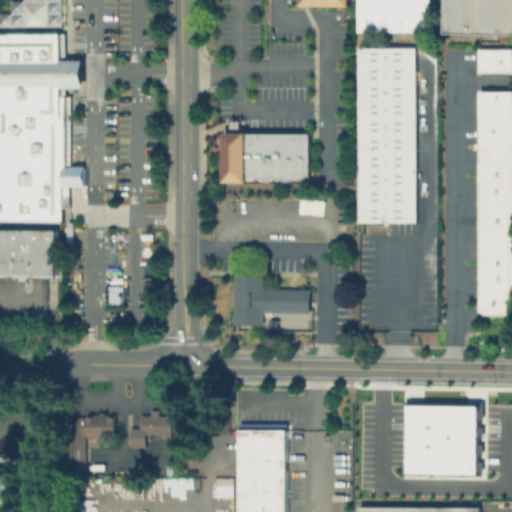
[(433,0),(433,32),(358,32),(358,0),(433,0)]
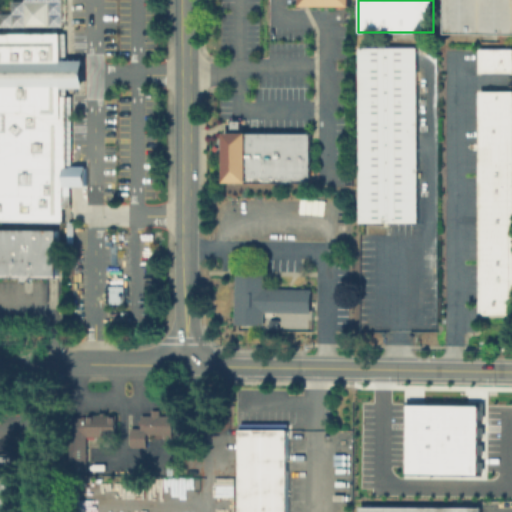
[(511,0),(511,33),(446,33),(446,0),(511,0)]
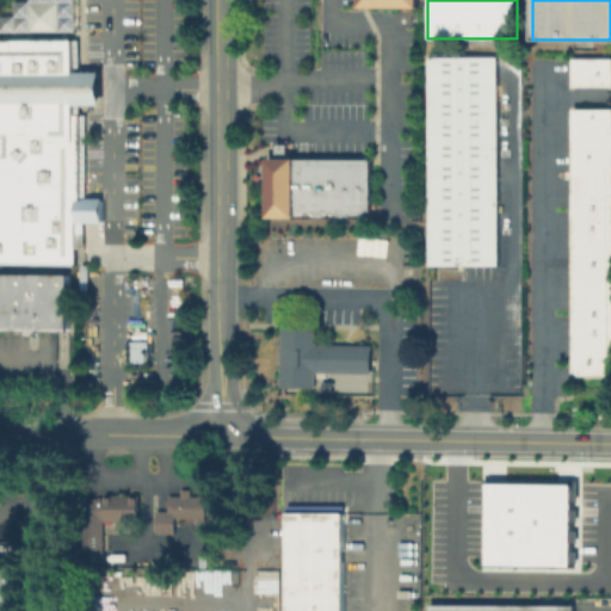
[(59,1),(30,1),(30,32),(60,31),(59,1)]
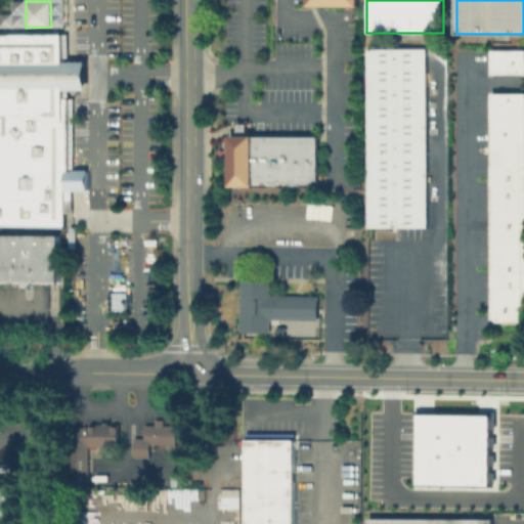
[(0,34),(63,34),(63,60),(86,60),(86,89),(63,89),(63,98),(69,98),(68,171),(64,171),(64,187),(72,187),(72,212),(64,212),(64,226),(0,226),(0,34)]
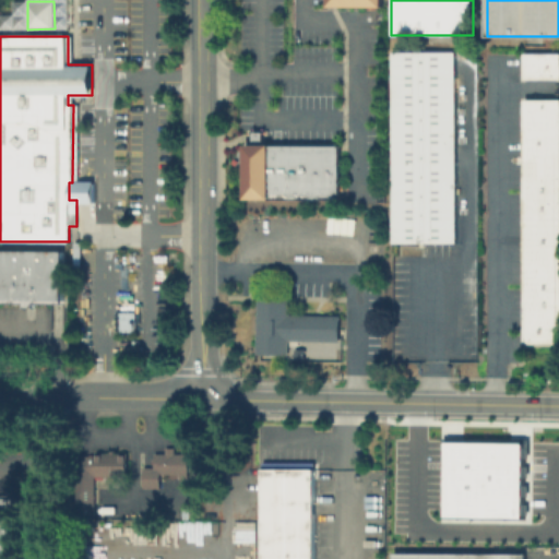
[(391,51),(456,51),(456,244),(390,244),(391,51)]
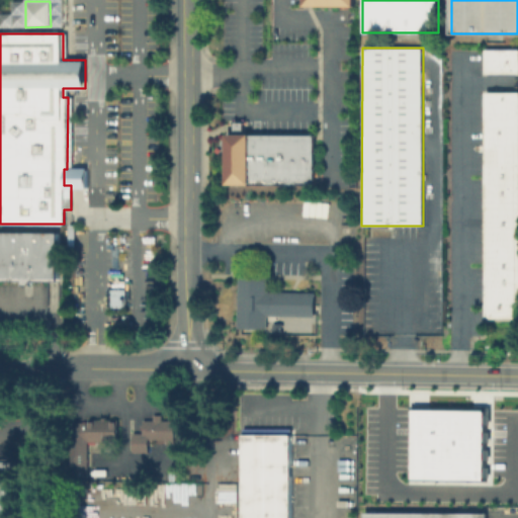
[(517,74),(484,74),(484,50),(517,50),(517,74)]
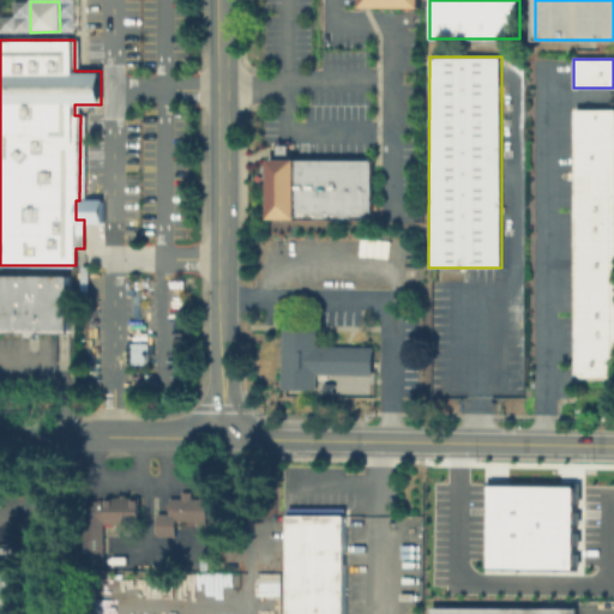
[(613,137),(575,137),(575,109),(613,109),(613,137)]
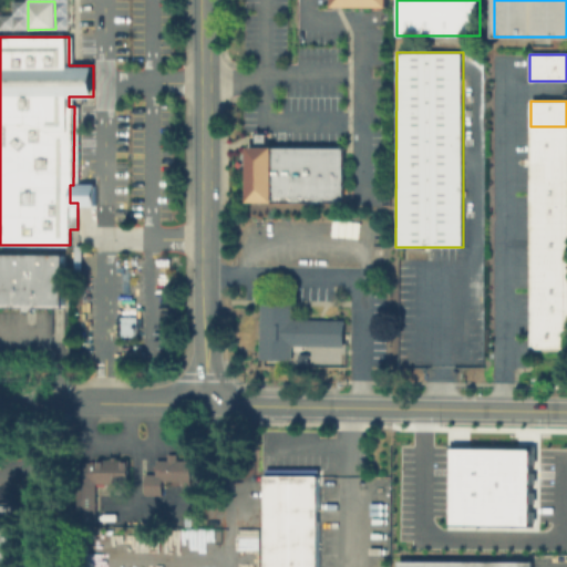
[(566,151),(531,151),(531,126),(566,126),(566,151)]
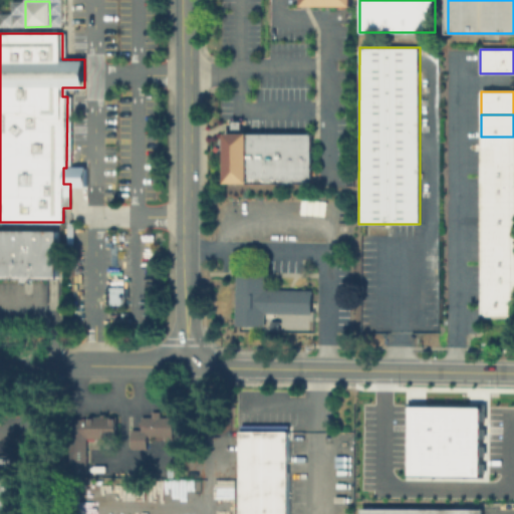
[(231,134),(231,121),(241,121),(241,134),(312,134),(312,183),(225,183),(225,134),(231,134)]
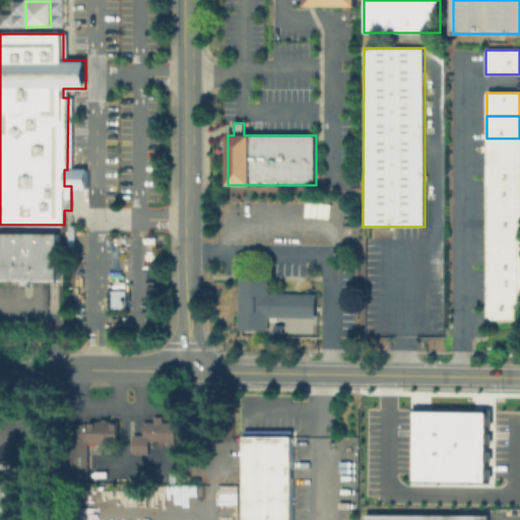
[(519,160),(486,160),(486,138),(519,138),(519,160)]
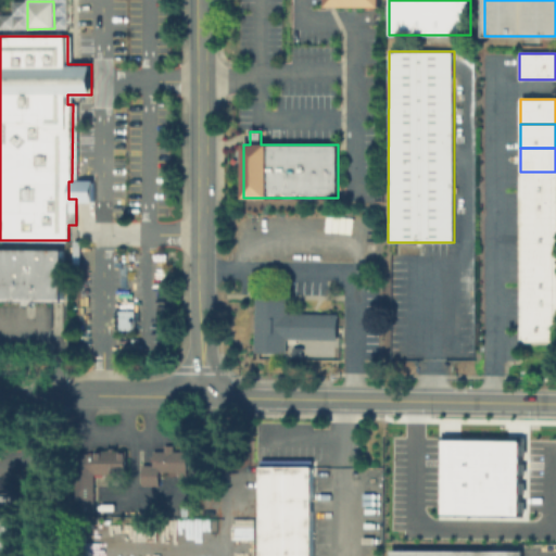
[(555,197),(520,197),(520,172),(555,172),(555,197)]
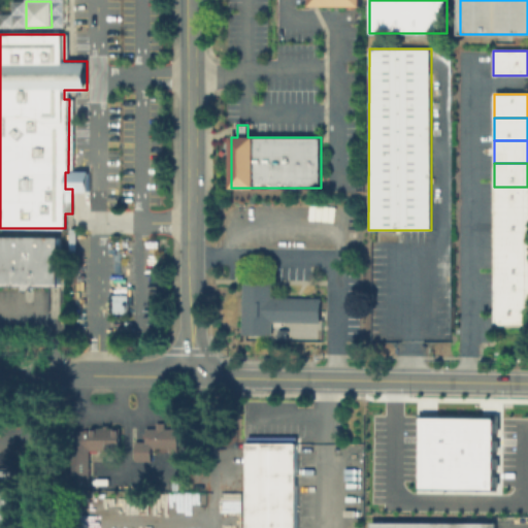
[(527,209),(494,209),(494,187),(527,187),(527,209)]
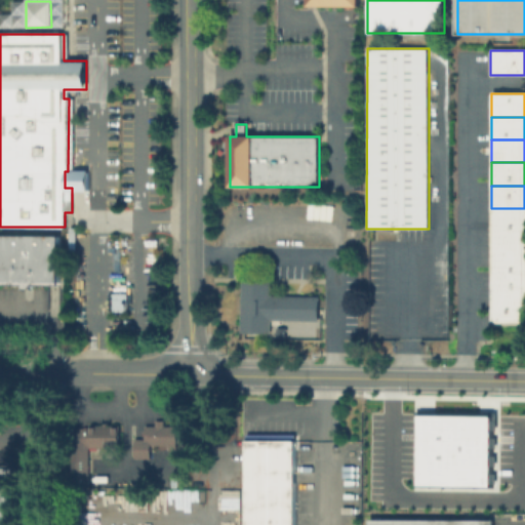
[(524,231),(491,231),(491,208),(524,208),(524,231)]
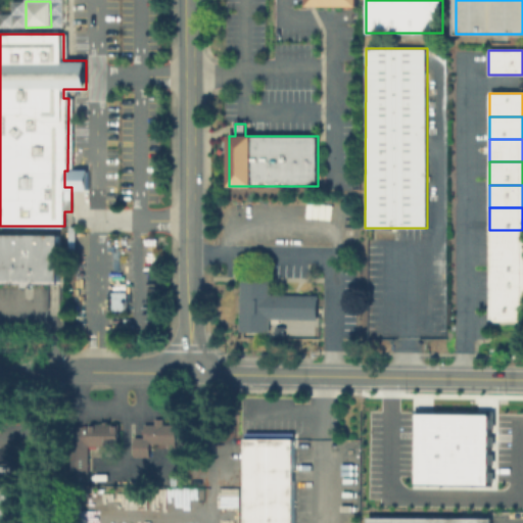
[(522,253),(489,253),(489,230),(522,230),(522,253)]
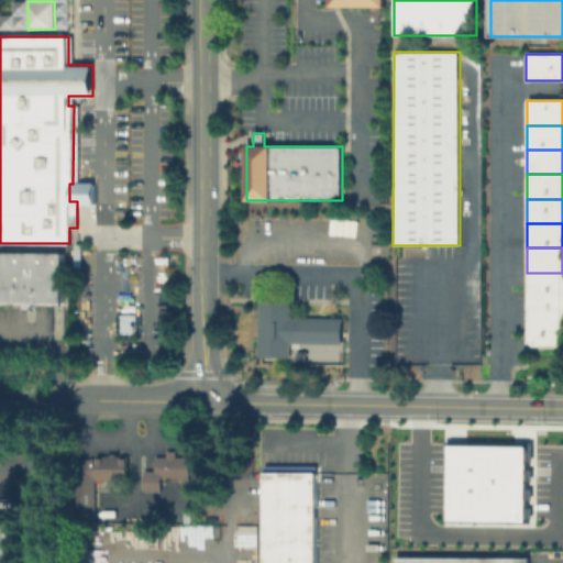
[(0,306),(0,251),(63,252),(63,306),(0,306)]
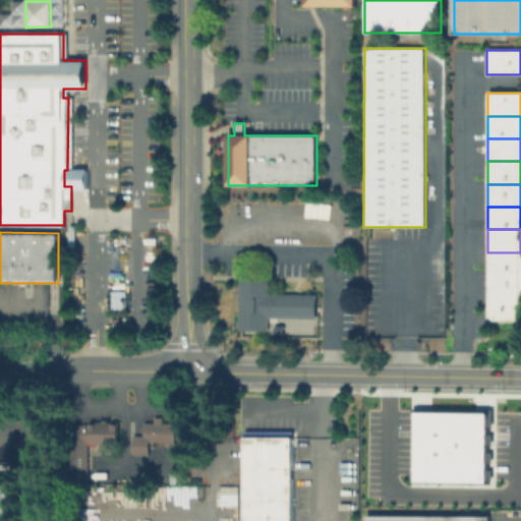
[(520,275),(487,275),(487,252),(520,252),(520,275)]
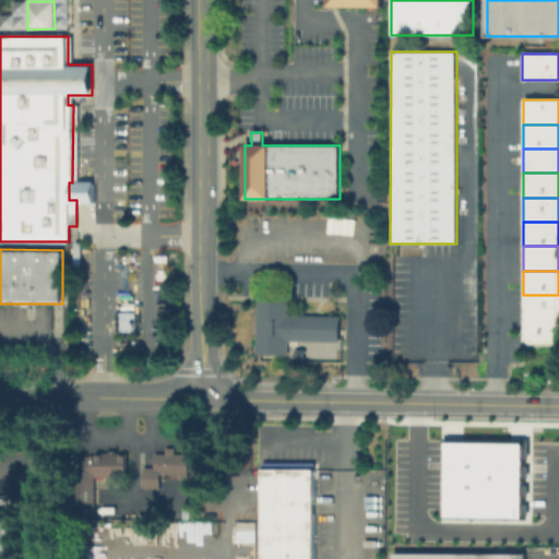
[(558,319),(522,319),(523,295),(558,295),(558,319)]
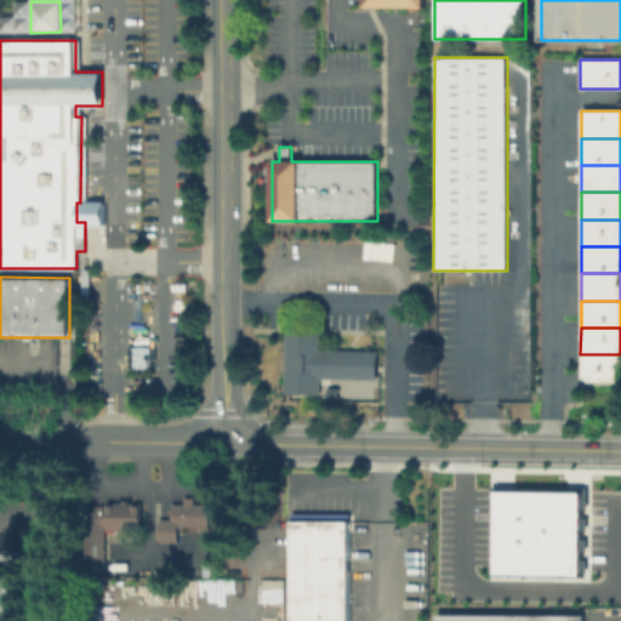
[(284,332),(320,332),(320,351),(376,351),(376,380),(320,379),(320,393),(284,393),(284,332)]
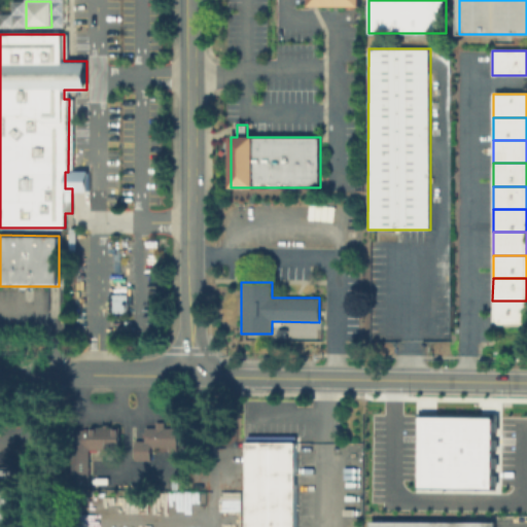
[(526,324),(492,324),(492,301),(526,301),(526,324)]
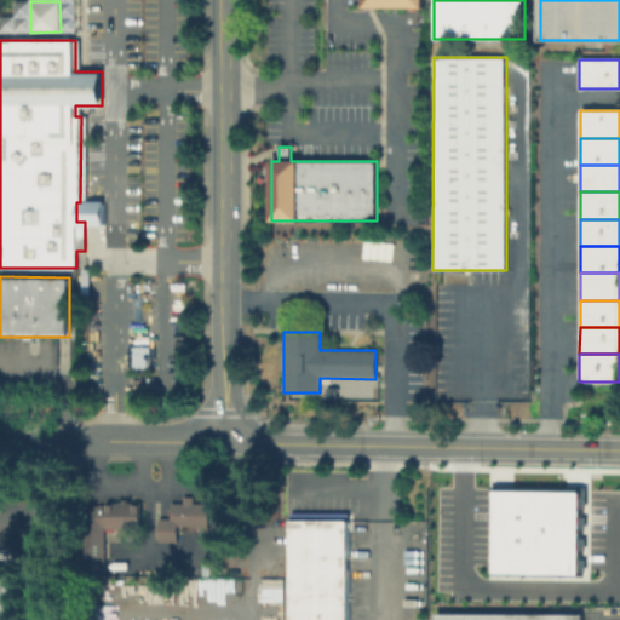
[(493,491),(491,575),(581,577),(583,492),(493,491)]
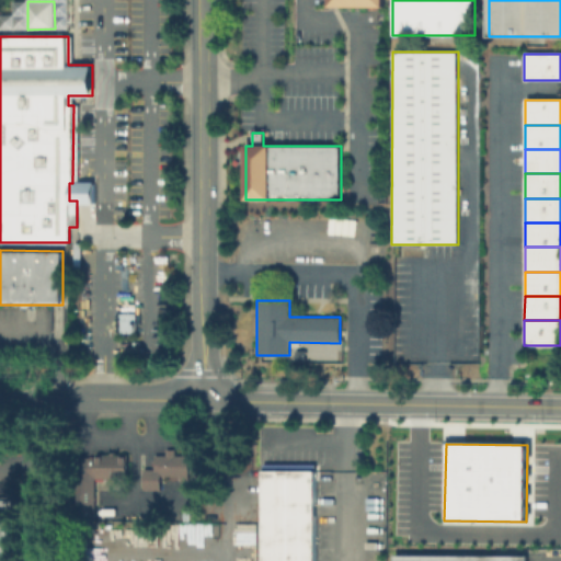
[(174,448),(174,456),(187,456),(187,483),(180,483),(180,476),(165,476),(165,481),(159,481),(159,489),(141,489),(142,470),(155,470),(155,456),(163,456),(163,448),(174,448)]
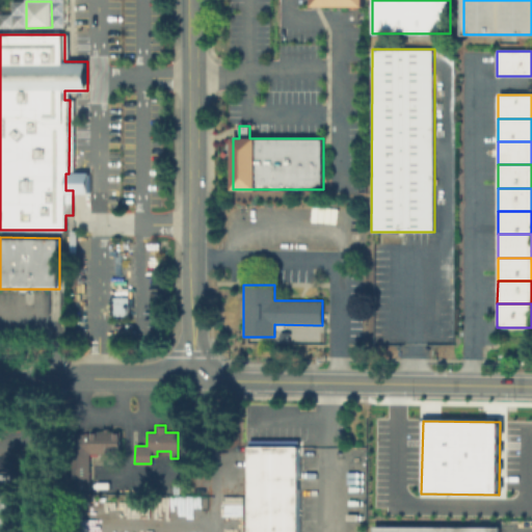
[(91,495),(75,495),(76,435),(91,435),(91,434),(124,434),(124,455),(102,455),(102,459),(91,458),(91,495)]
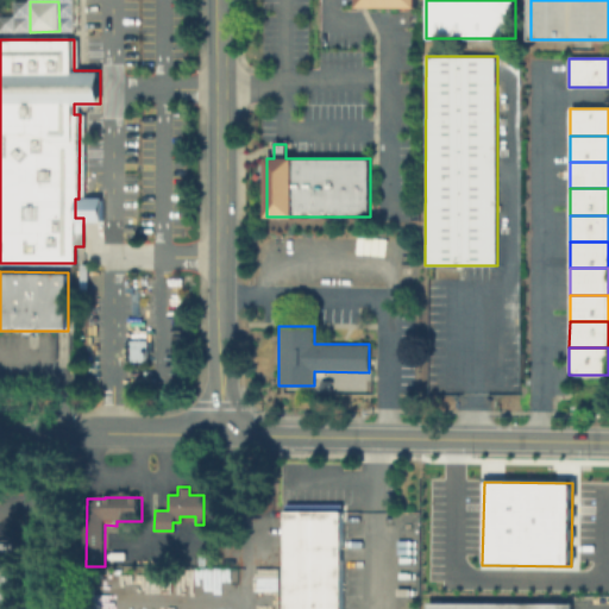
[(284,608),(286,510),(343,512),(341,608),(284,608)]
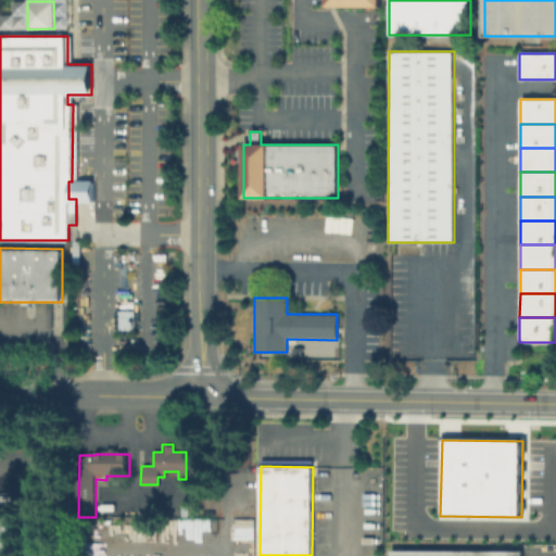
[(0,555),(0,495),(20,495),(19,555),(0,555)]
